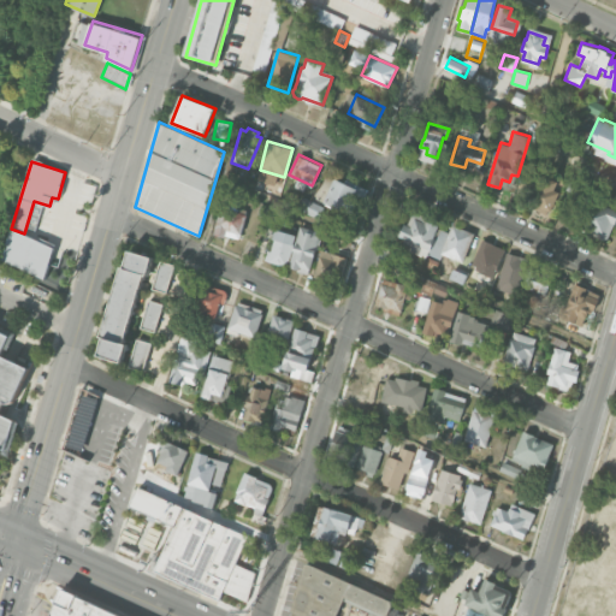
[(519,185),(525,173),(539,182),(544,173),(558,181),(554,189),(560,193),(550,211),(529,200),(533,194),(519,185)]
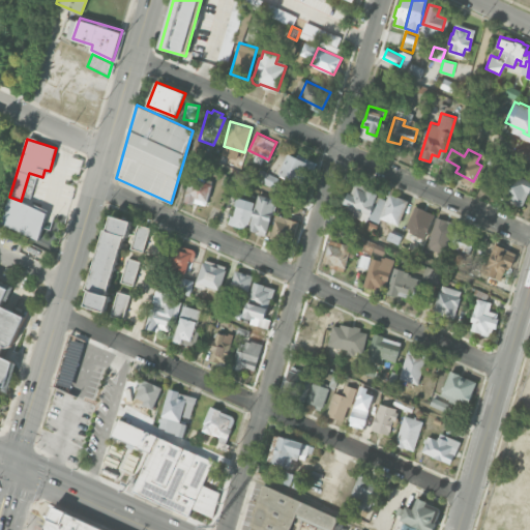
[(278,172),(289,152),(307,162),(303,170),(307,173),(302,183),(278,172)]
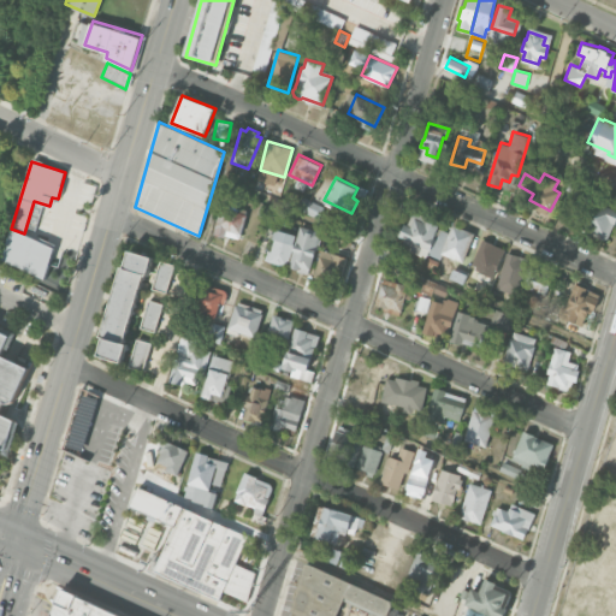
[(297,208),(303,196),(324,206),(318,218),(297,208)]
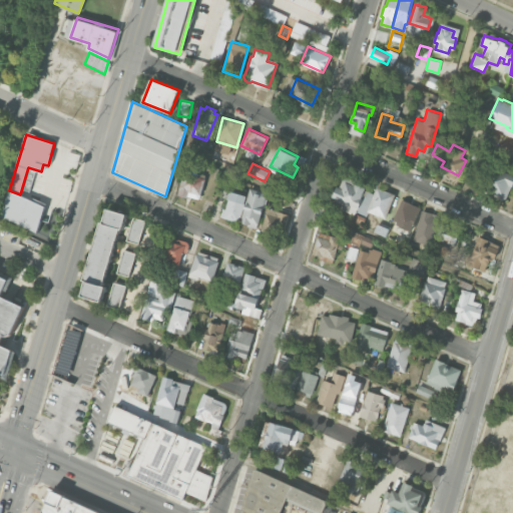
[(491,164),(512,173),(512,182),(512,185),(509,184),(504,196),(490,190),(490,191),(480,186),(491,164)]
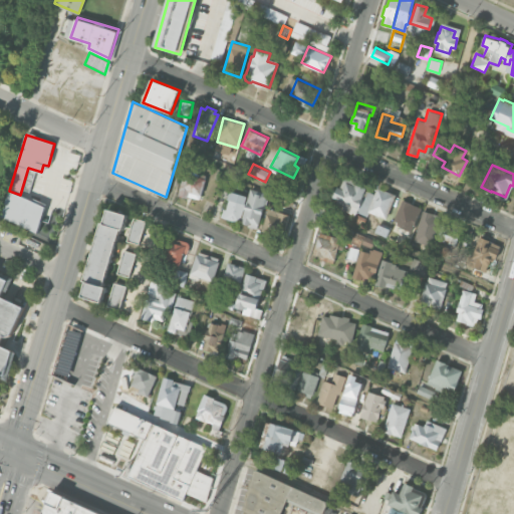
[(178,195),(185,172),(206,179),(201,196),(190,192),(188,198),(178,195)]
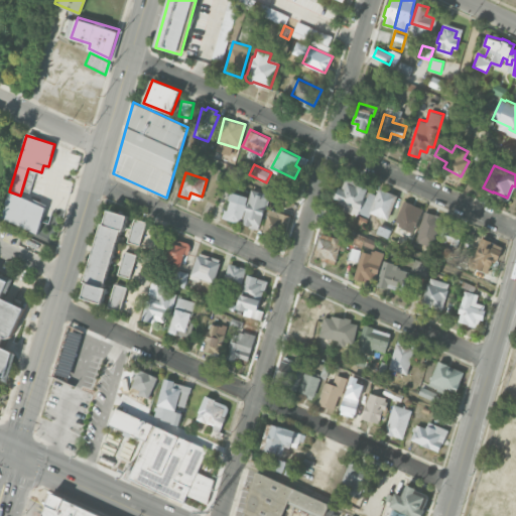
[(334,197),(338,186),(344,189),(348,181),(356,185),(357,182),(368,188),(364,198),(365,199),(360,210),(359,209),(356,216),(342,209),(343,206),(338,203),(339,200),(334,197)]
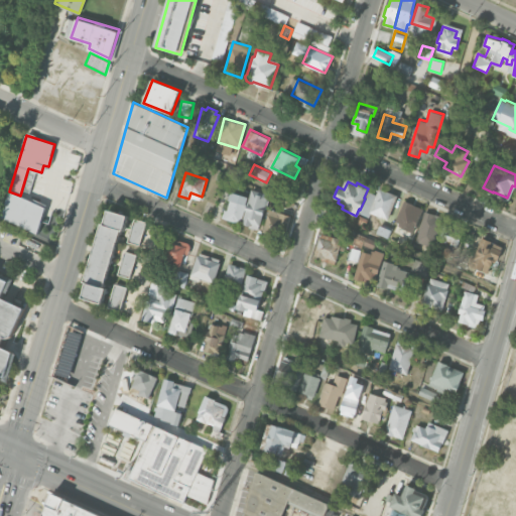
[(388,219),(369,211),(379,187),(398,195),(388,219)]
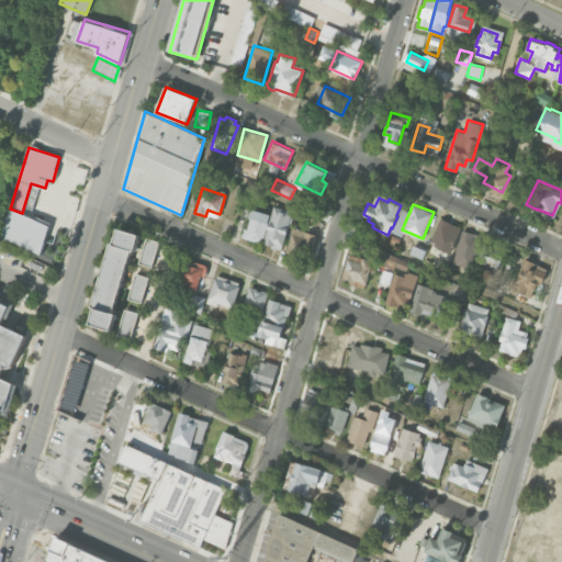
[(263,243),(274,205),(292,211),(281,248),(263,243)]
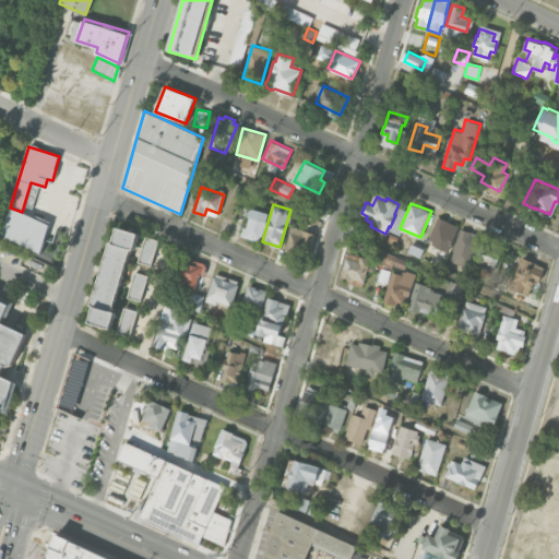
[(244,237),(252,207),(269,212),(260,241),(244,237)]
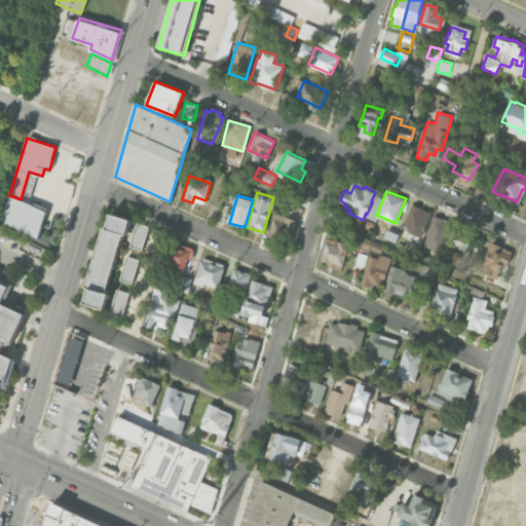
[(403,225),(412,203),(433,212),(422,237),(406,230),(407,227),(403,225)]
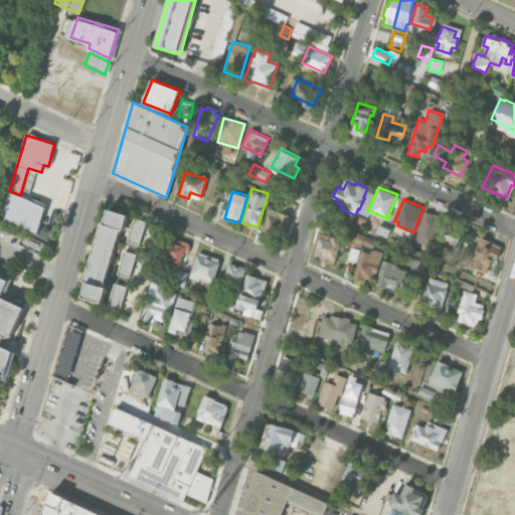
[(88,283),(83,282),(102,222),(105,223),(109,208),(129,214),(124,230),(121,229),(104,287),(107,288),(102,303),(82,297),(88,283)]
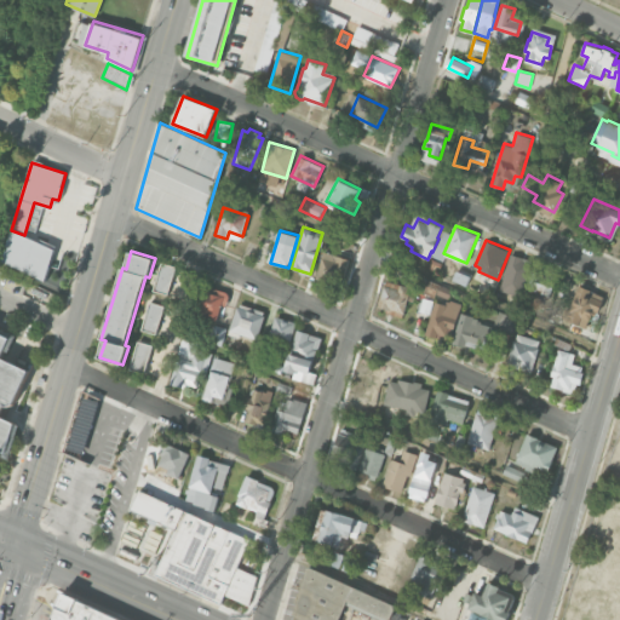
[(316,277),(325,251),(349,258),(342,285),(316,277)]
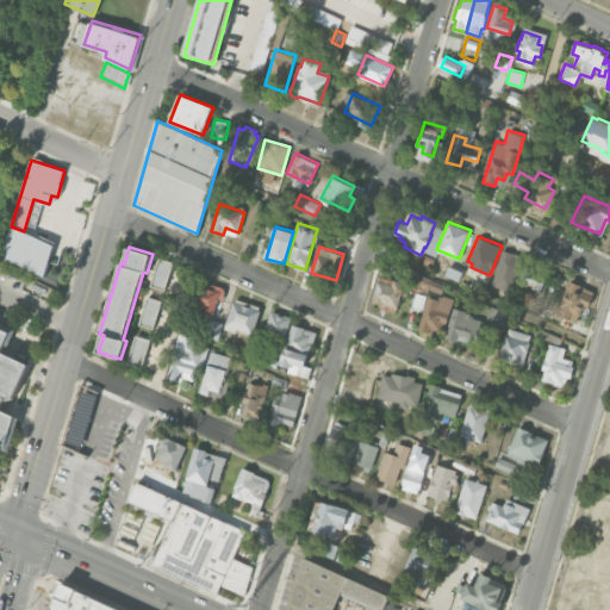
[(502,248),(523,255),(512,291),(491,285),(502,248)]
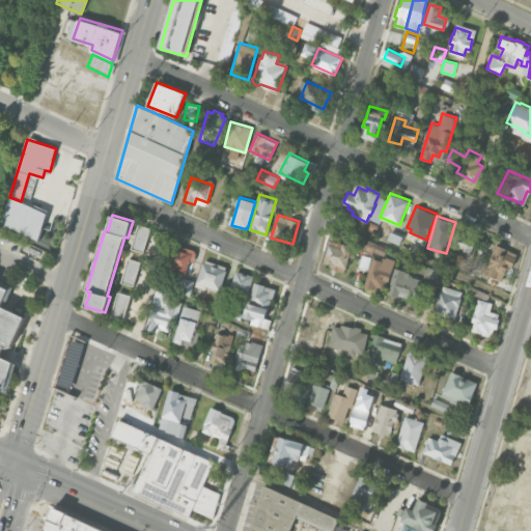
[(131,249),(138,224),(150,228),(143,252),(131,249)]
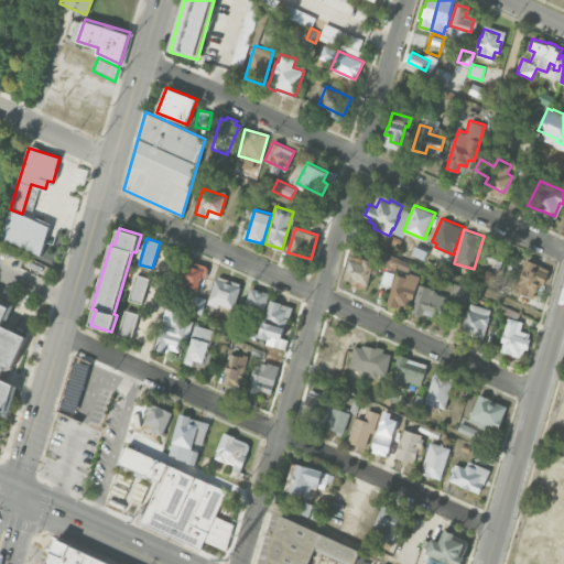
[(476,267),(485,241),(495,245),(492,250),(505,255),(499,270),(492,268),(491,272),(476,267)]
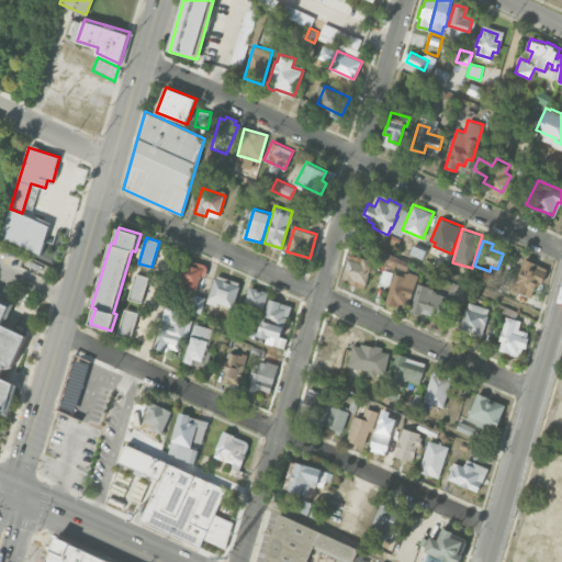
[(383,263),(390,253),(398,258),(393,268),(383,263)]
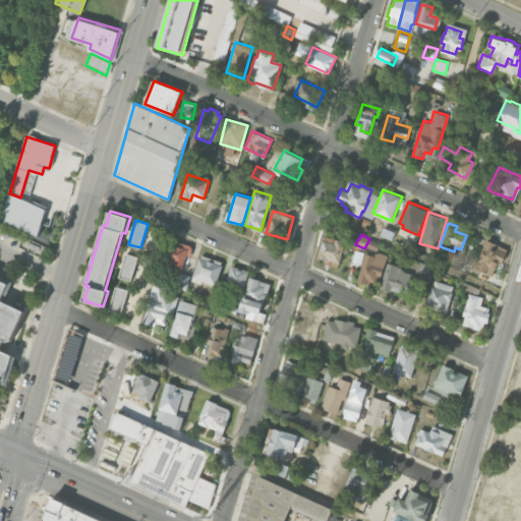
[(317,255),(323,239),(335,243),(337,238),(346,241),(339,263),(317,255)]
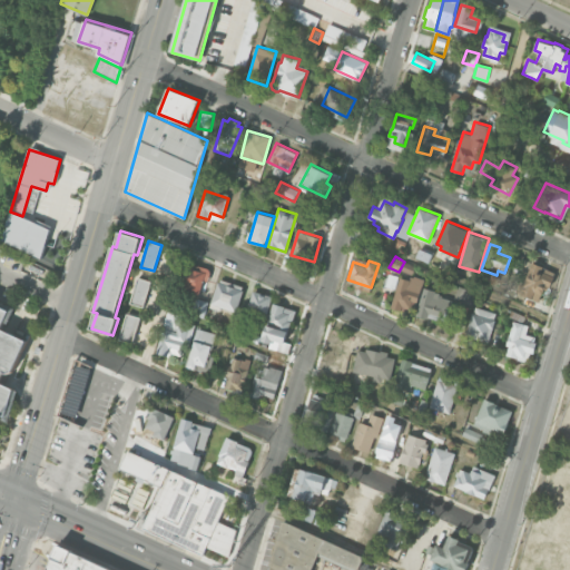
[(521,293),(524,286),(522,285),(532,261),(543,265),(540,272),(553,277),(550,285),(547,284),(542,294),(536,291),(532,298),(521,293)]
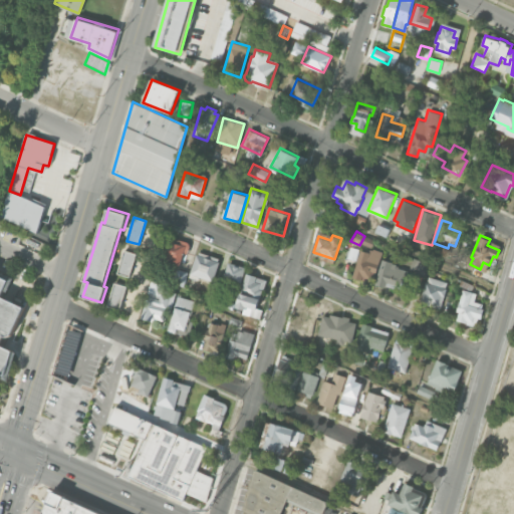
[(166,237),(174,240),(174,242),(185,245),(179,266),(159,259),(166,237)]
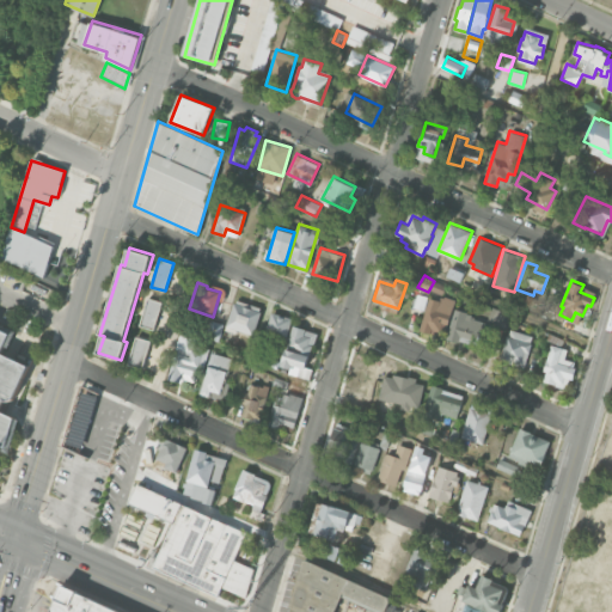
[(444,298),(446,285),(433,282),(430,295),(444,298)]
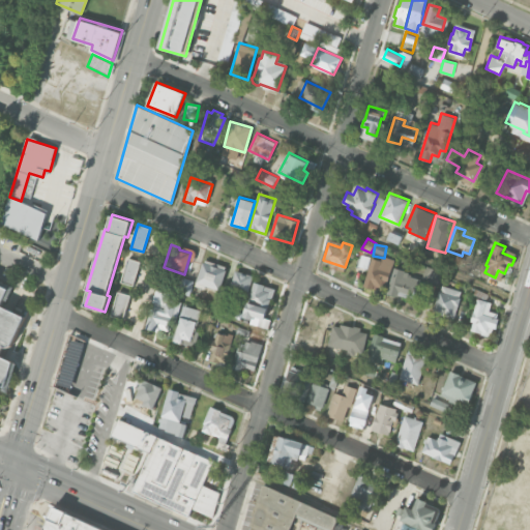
[(372,258),(361,255),(358,266),(367,269),(372,258)]
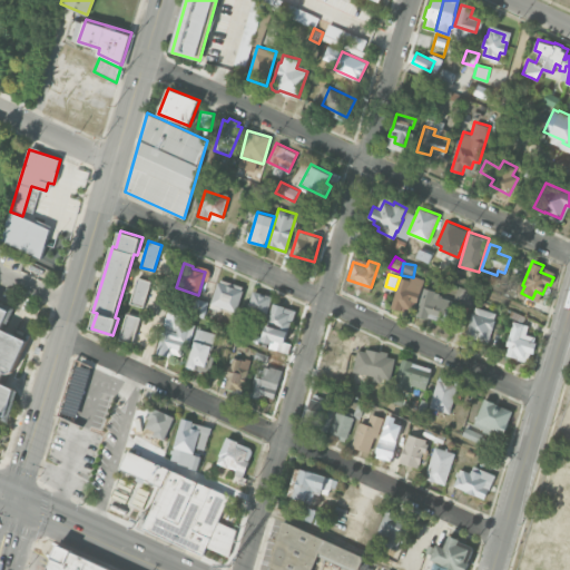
[(391,306),(400,276),(410,279),(411,274),(424,277),(418,302),(412,300),(410,307),(403,305),(402,310),(391,306)]
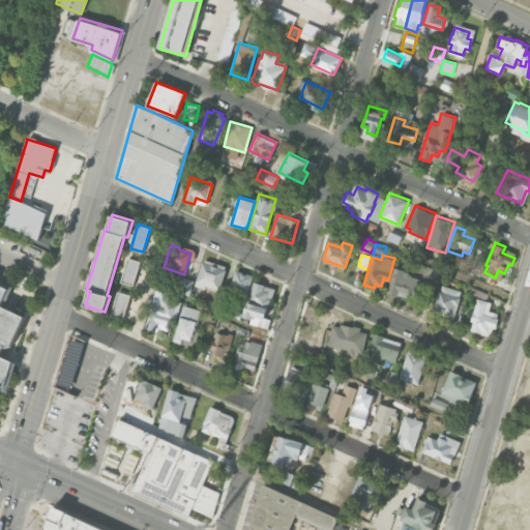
[(121,282),(128,258),(140,261),(133,286),(121,282)]
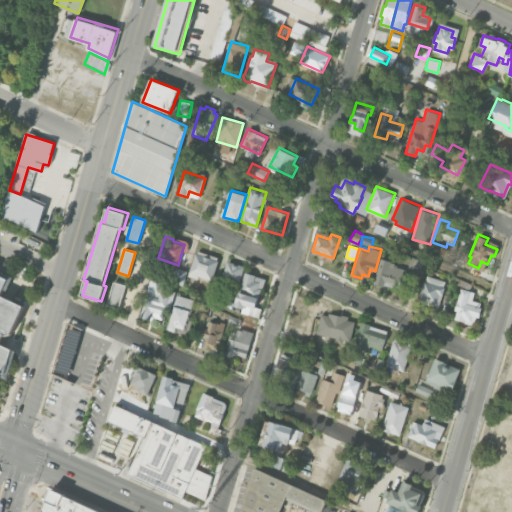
[(195,252),(218,260),(212,280),(189,272),(195,252)]
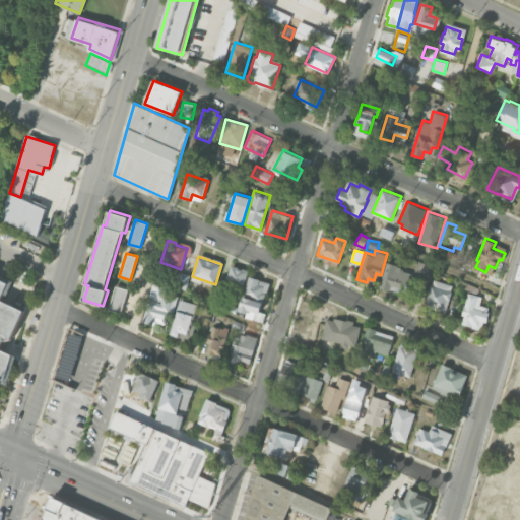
[(413,271),(418,260),(434,267),(429,278),(413,271)]
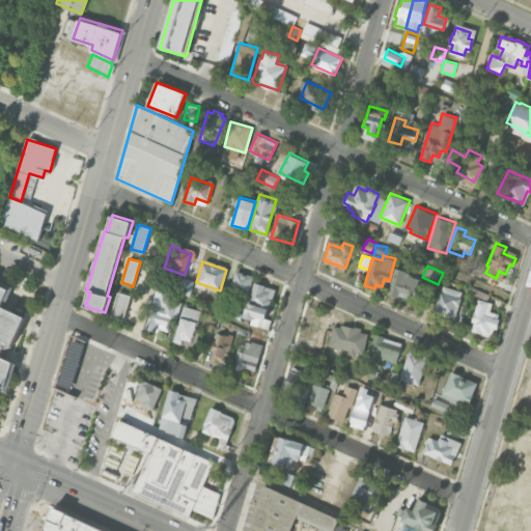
[(388,292),(395,268),(406,270),(404,271),(410,273),(409,275),(421,279),(418,287),(415,286),(413,295),(399,290),(398,296),(388,292)]
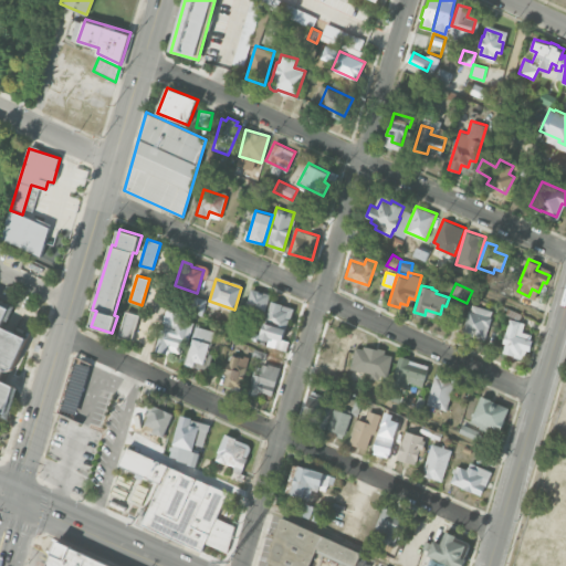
[(243,316),(251,289),(270,294),(264,313),(255,311),(253,318),(243,316)]
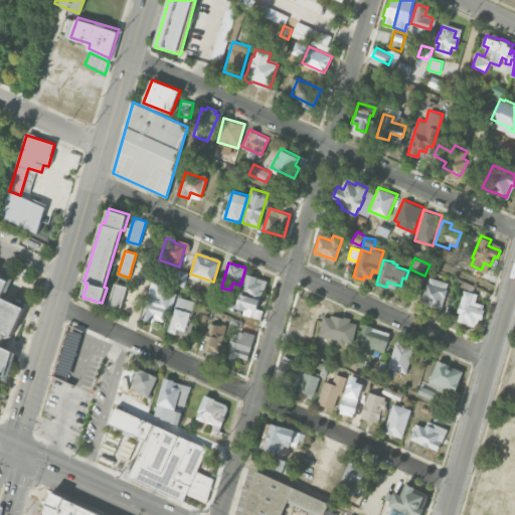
[(173,285),(177,269),(188,273),(184,288),(173,285)]
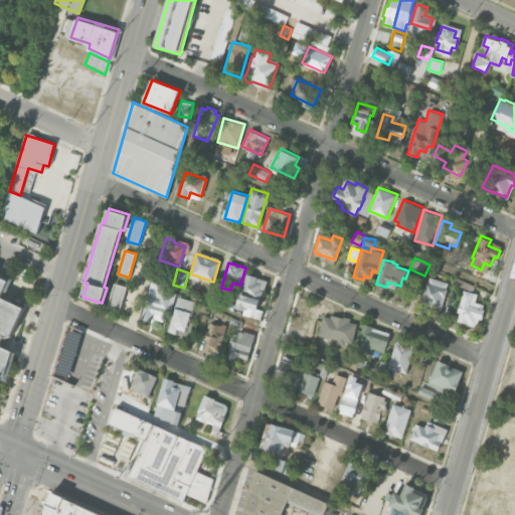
[(246,273),(258,277),(255,282),(262,283),(260,289),(263,290),(255,312),(236,307),(246,273)]
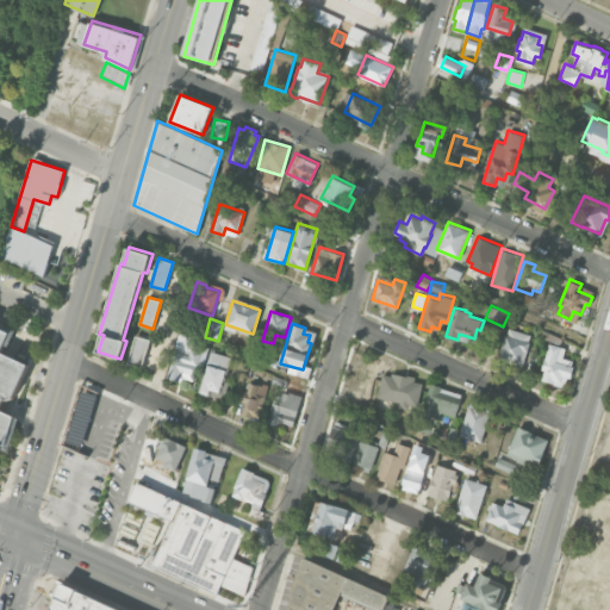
[(0,440),(8,444),(16,416),(0,409),(5,397),(8,399),(13,397),(30,363),(0,349),(10,331),(0,327),(0,440)]
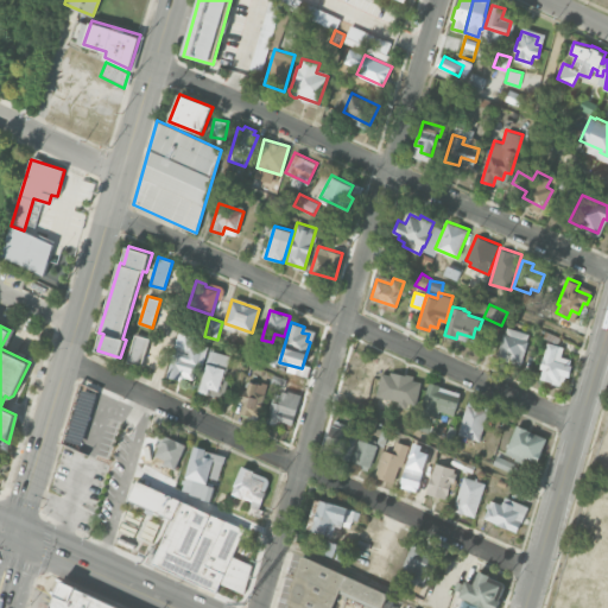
[(496,356),(504,333),(529,340),(521,363),(496,356)]
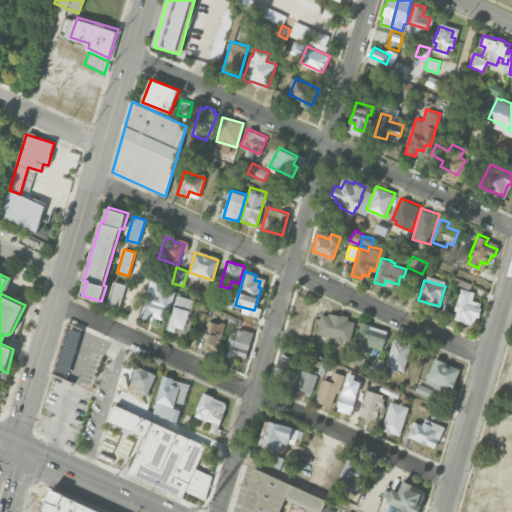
[(107,305),(114,281),(125,284),(118,308),(107,305)]
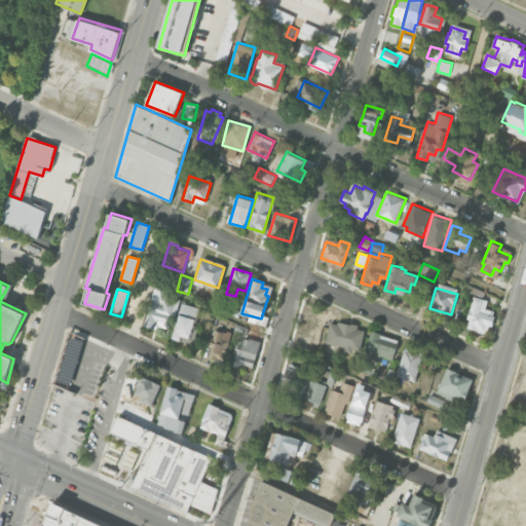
[(467,317),(474,295),(483,298),(480,310),(495,315),(492,326),(485,324),(484,330),(478,328),(477,330),(467,327),(470,318),(467,317)]
